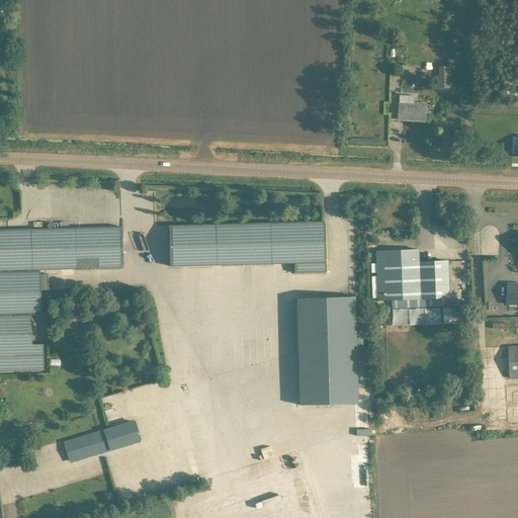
[(454,84),(454,67),(454,58),(446,58),(446,67),(438,67),(438,88),(439,88),(439,90),(449,90),(452,87),(452,84),(454,84)]
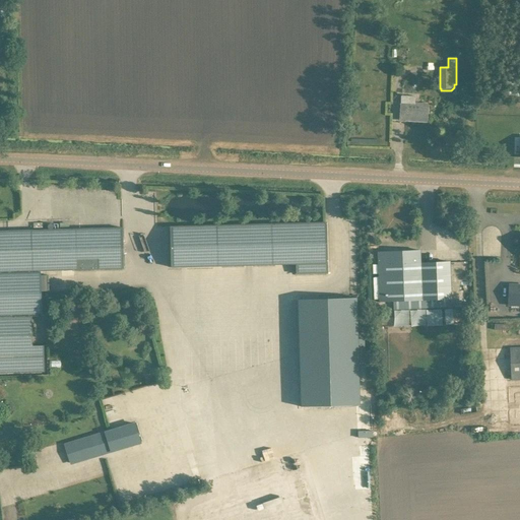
[(405,115),(400,115),(400,120),(427,122),(428,104),(415,104),(416,96),(402,96),(401,104),(406,104),(405,115)]
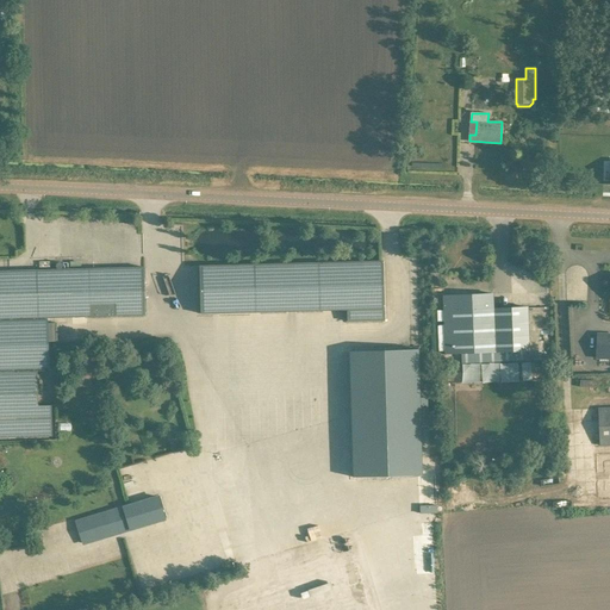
[(384,309),(383,261),(199,266),(200,313),(347,310),(384,309)]
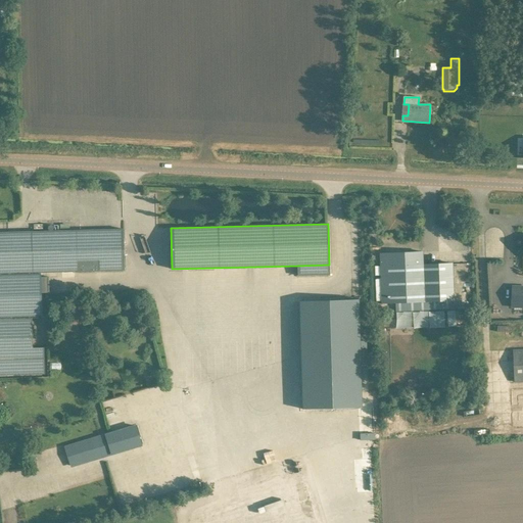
[(0,232),(0,271),(125,270),(124,229),(60,231),(0,232)]
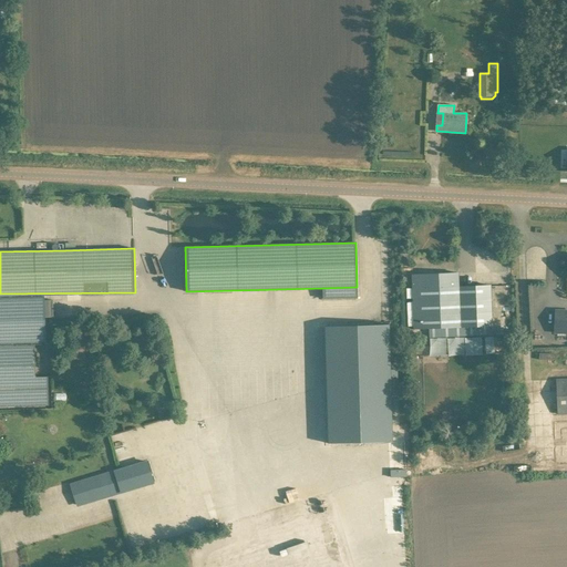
[(414,329),(429,329),(491,326),(492,326),(491,286),(459,287),(459,274),(412,275),(414,329)]
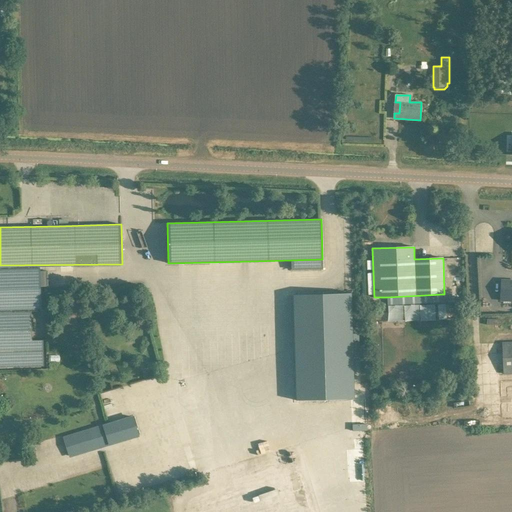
[(511,280),(501,280),(500,300),(511,300),(511,280)]
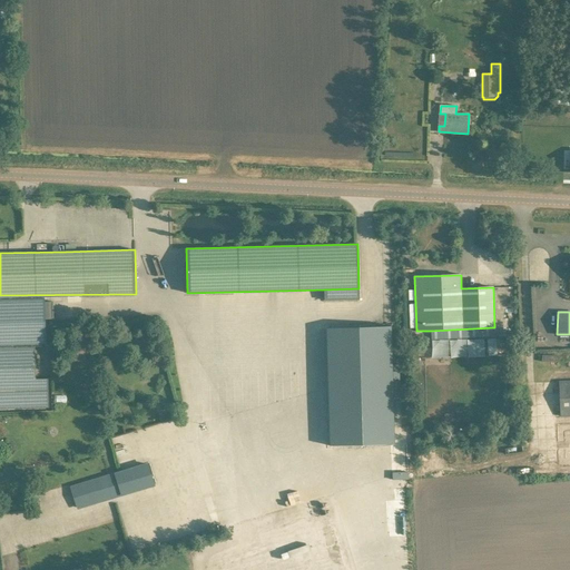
[(326,336),(330,450),(394,448),(391,334),(326,336)]
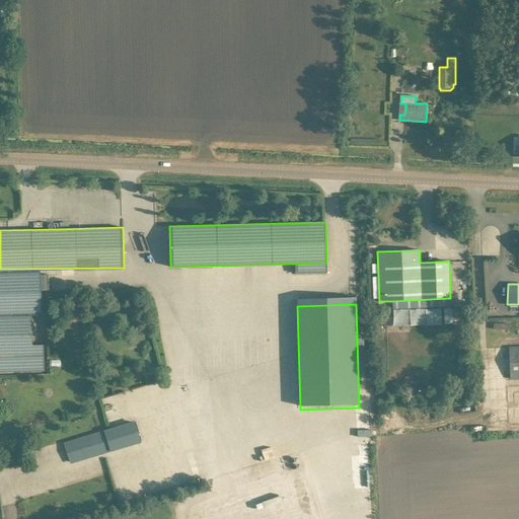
[(44,345),(32,345),(31,315),(0,315),(0,372),(45,371),(44,345)]
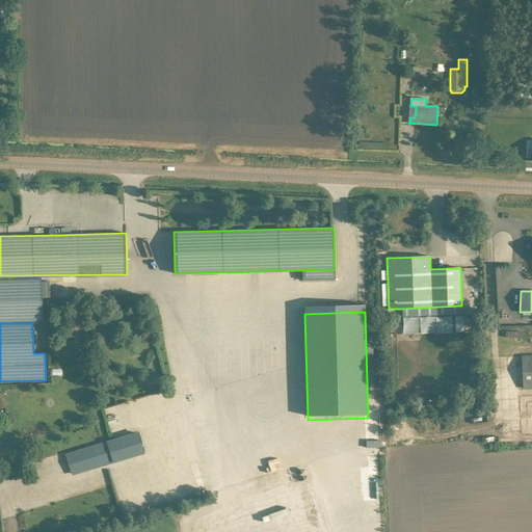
[(523,389),(531,388),(531,355),(522,356),(523,389)]
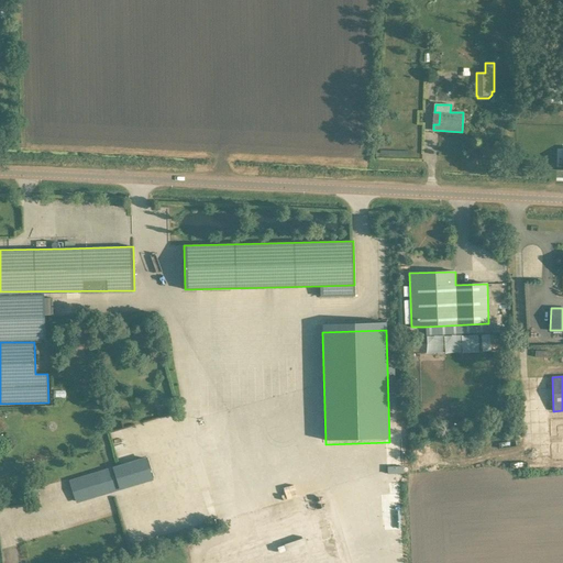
[(76,503),(120,490),(154,479),(146,457),(113,467),(69,481),(76,503)]
